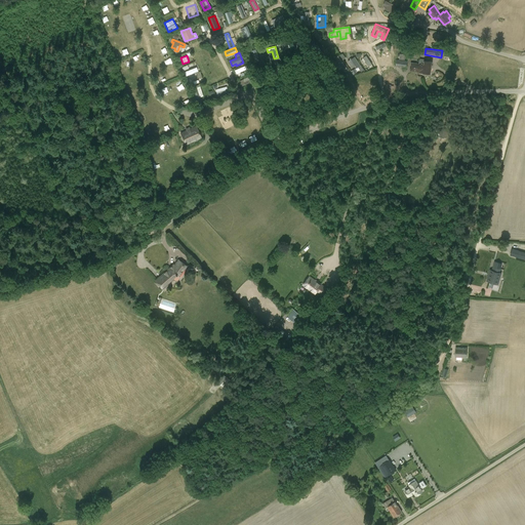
[(367,55),(361,58),(364,64),(367,62),(369,68),(372,66),(367,55)]
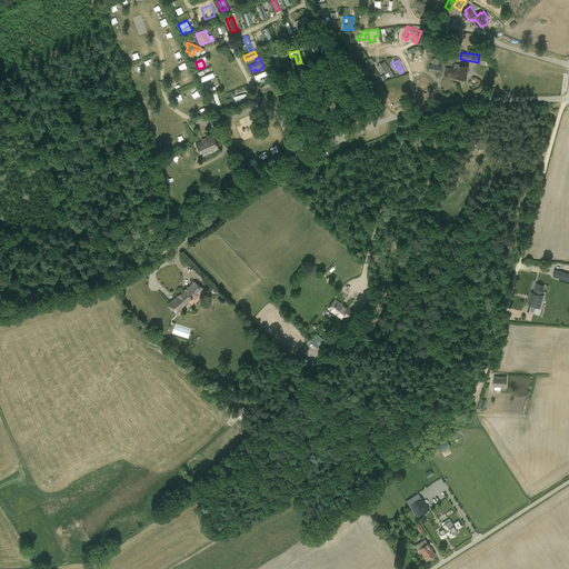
[(378,66),(386,79),(393,75),(386,61),(378,66)]
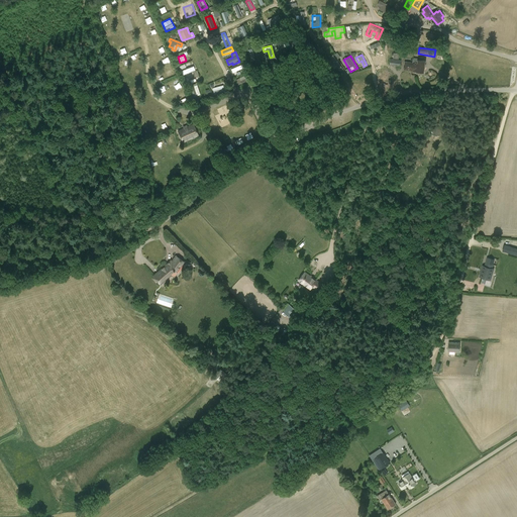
[(413,58),(413,60),(413,63),(405,62),(404,70),(424,73),(425,62),(417,61),(418,59),(413,58)]
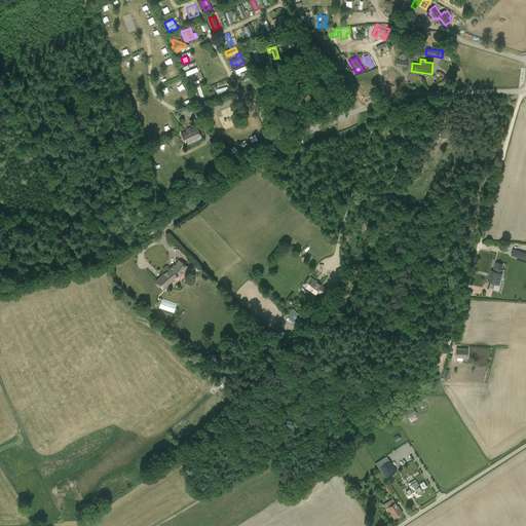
[(397,67),(407,68),(408,61),(398,60),(397,67)]
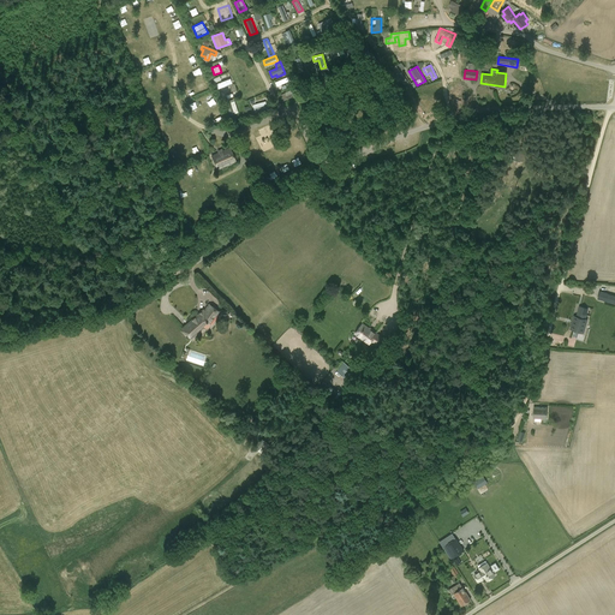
[(224,78),(216,79),(219,88),(231,84),(228,79),(225,81),(224,78)]
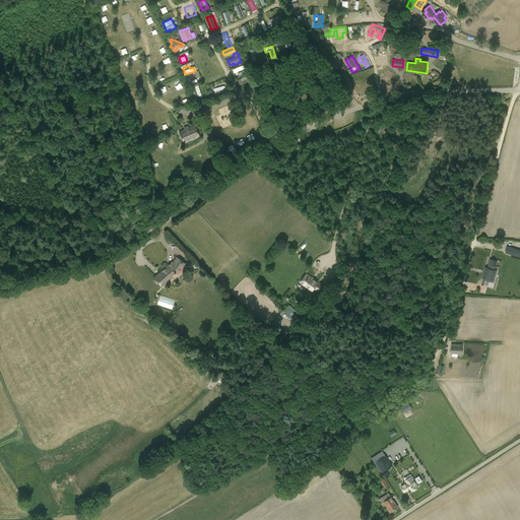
[(237,79),(239,84),(249,81),(247,76),(237,79)]
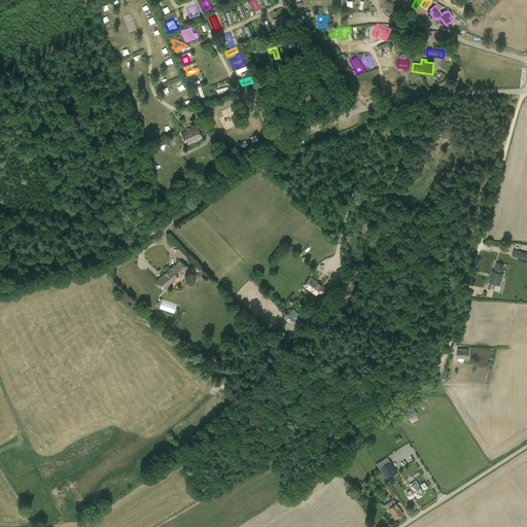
[(218,97),(230,94),(227,86),(216,90),(218,97)]
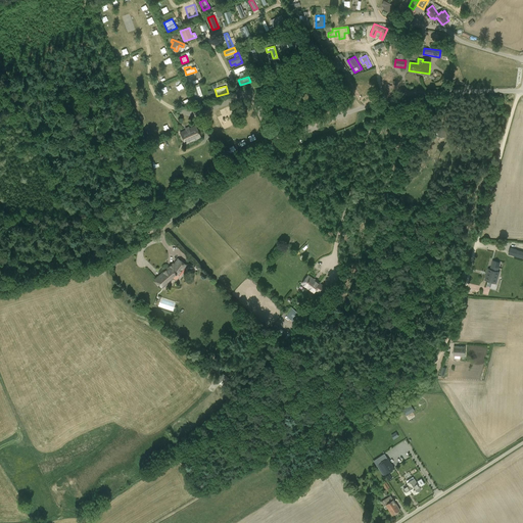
[(184,144),(200,137),(195,126),(180,133),(184,144)]
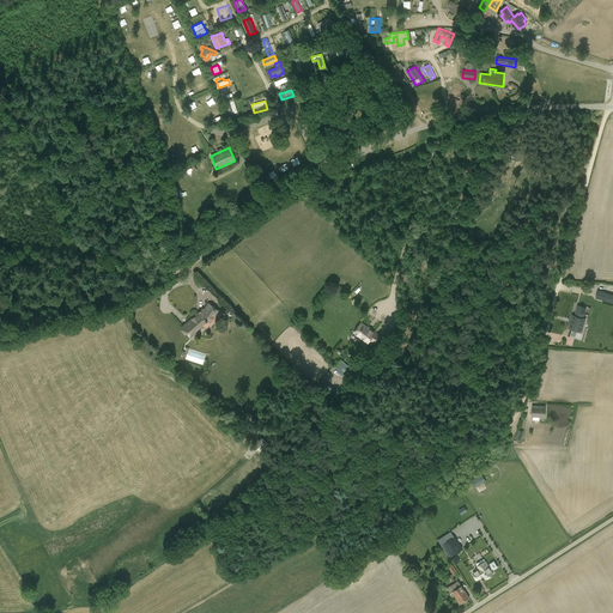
[(607,292),(598,290),(595,298),(605,301),(607,292)]
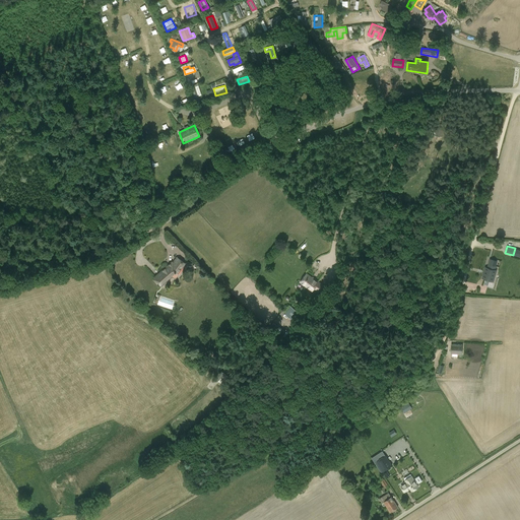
[(176,259),(154,277),(160,284),(176,271),(178,273),(184,264),(177,258),(176,259)]
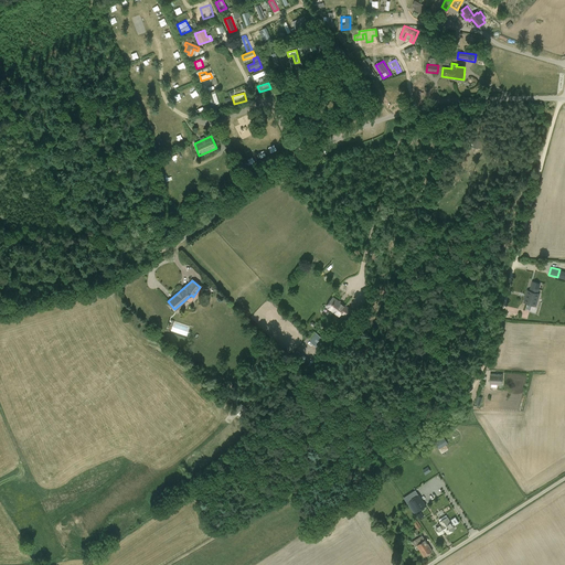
[(536,294),(535,294),(537,284),(531,281),(529,291),(528,291),(524,302),(532,305),(536,294)]
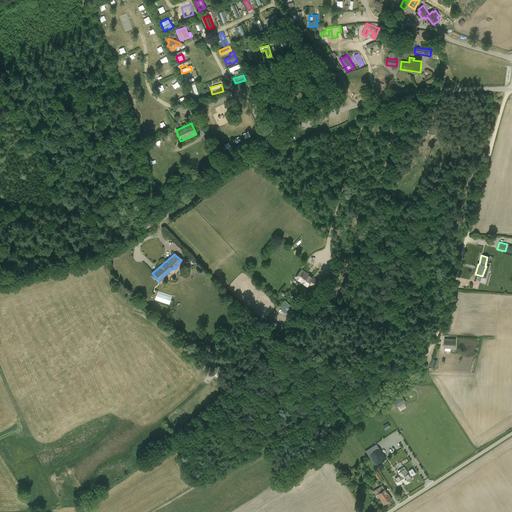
[(307,286),(309,283),(314,287),(318,282),(302,270),(296,278),(307,286)]
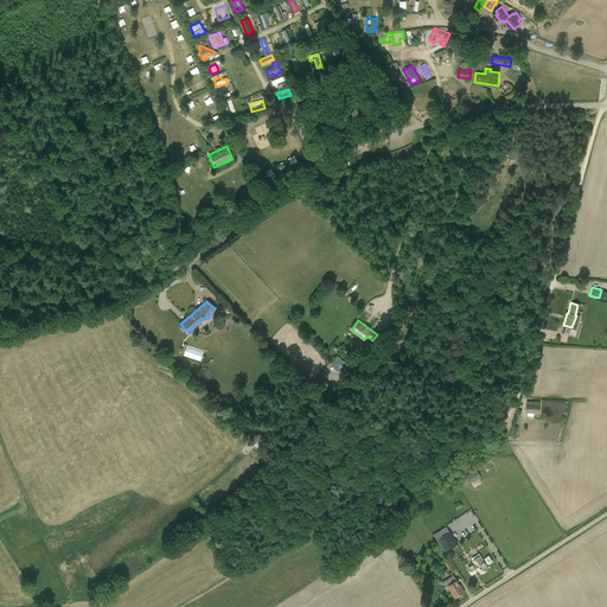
[(203,349),(184,349),(184,358),(203,358),(203,349)]
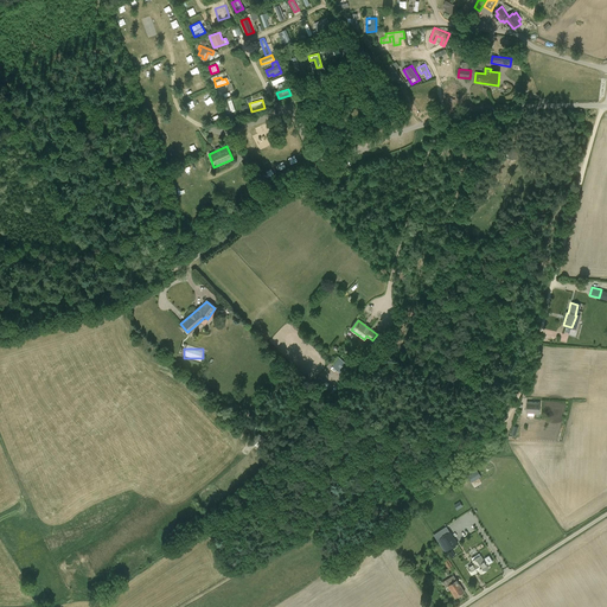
[(350,365),(339,357),(332,366),(344,375),(350,365)]
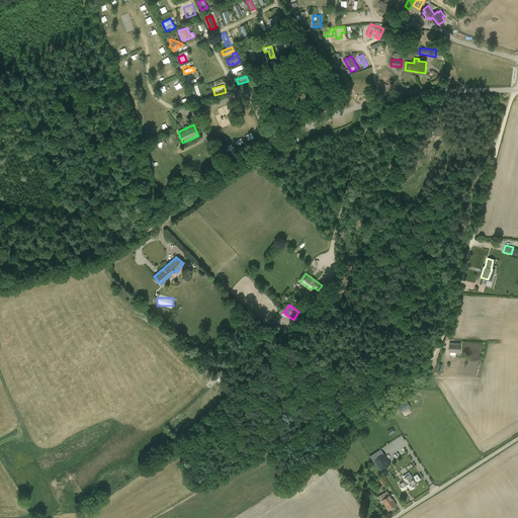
[(451,355),(454,355),(455,355),(455,353),(460,353),(460,343),(449,343),(449,352),(450,352),(450,355),(451,355)]
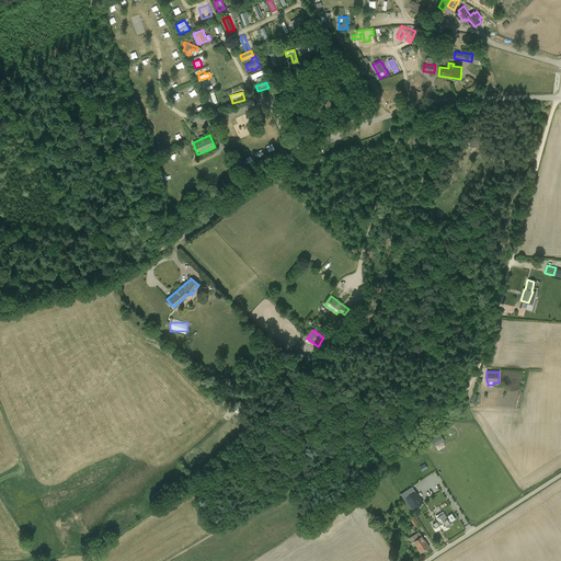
[(423,502),(415,491),(403,499),(411,511),(423,502)]
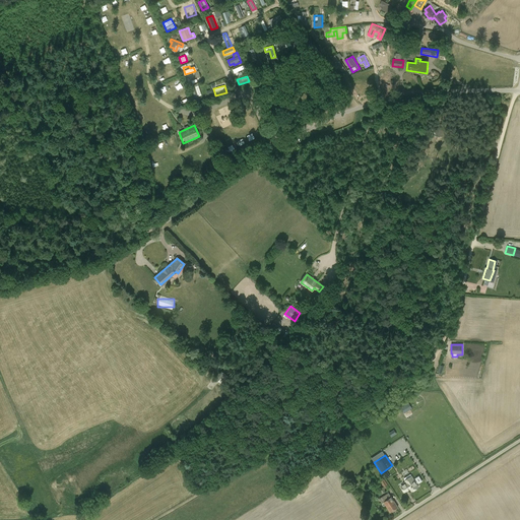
[(418,486),(416,483),(417,482),(418,484),(423,481),(418,475),(414,478),(415,479),(414,480),(411,476),(405,480),(405,481),(403,482),(404,484),(401,486),(405,492),(410,489),(411,491),(418,486)]
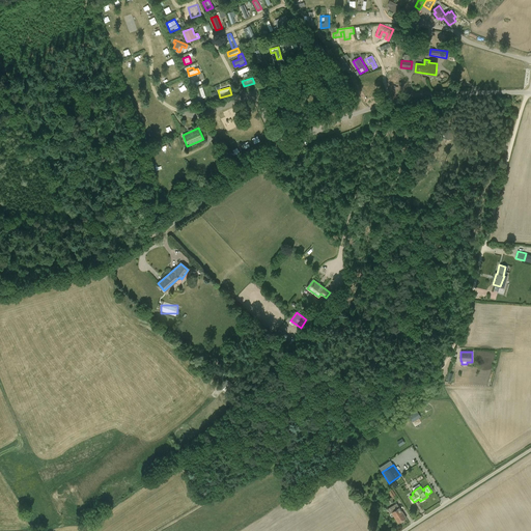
[(398,498),(392,490),(388,492),(392,497),(389,499),(391,502),(394,500),(398,498)]
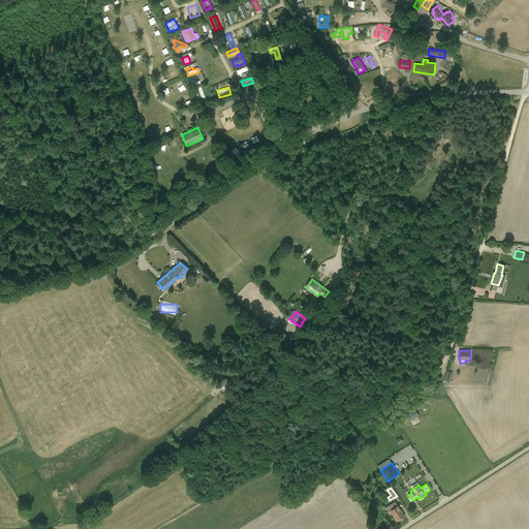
[(396,501),(386,507),(389,511),(390,510),(397,522),(405,517),(396,501)]
